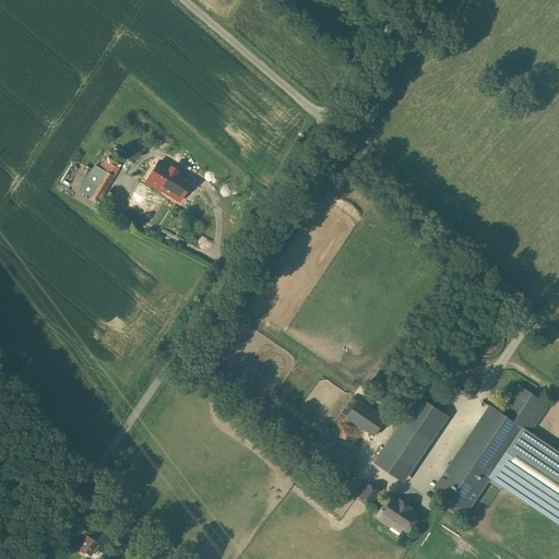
[(118,168),(104,159),(83,192),(98,201),(118,168)]
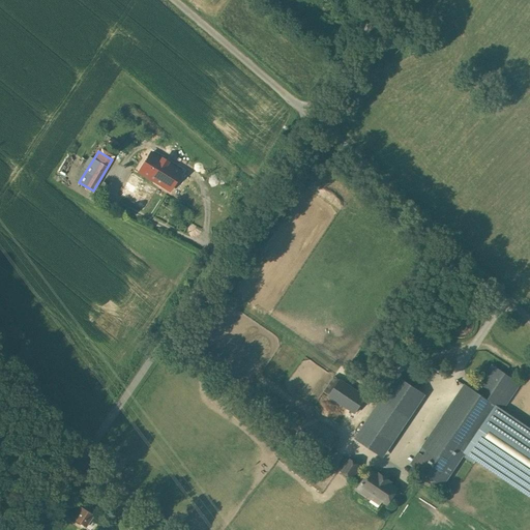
[(146,175),(135,168),(119,194),(144,209),(155,189),(143,181),(146,175)]
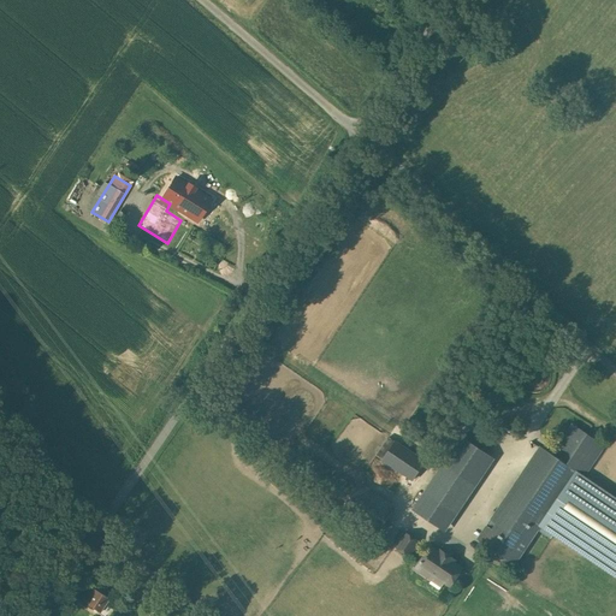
[(597,442),(574,426),(554,456),(546,451),(485,543),(514,562),(535,529),(575,471),(584,477),(602,449),(596,444),(597,442)]
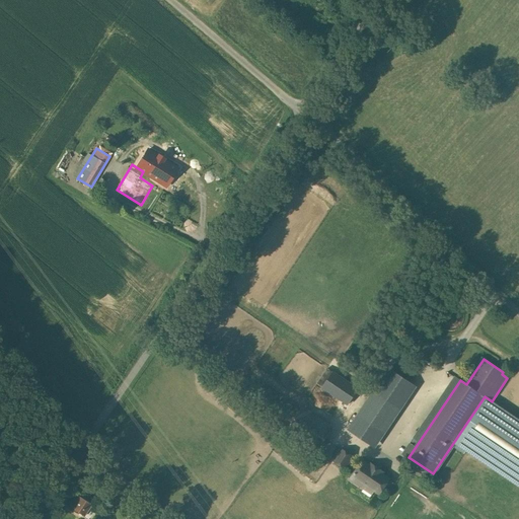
[(416,386),(388,368),(348,429),(375,447),(416,386)]
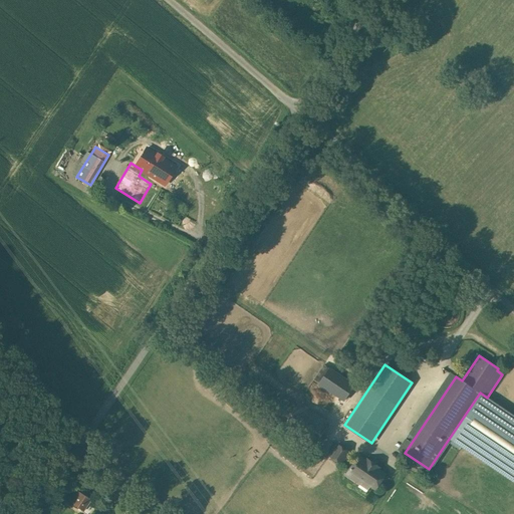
[(329,365),(318,381),(347,402),(358,386),(329,365)]
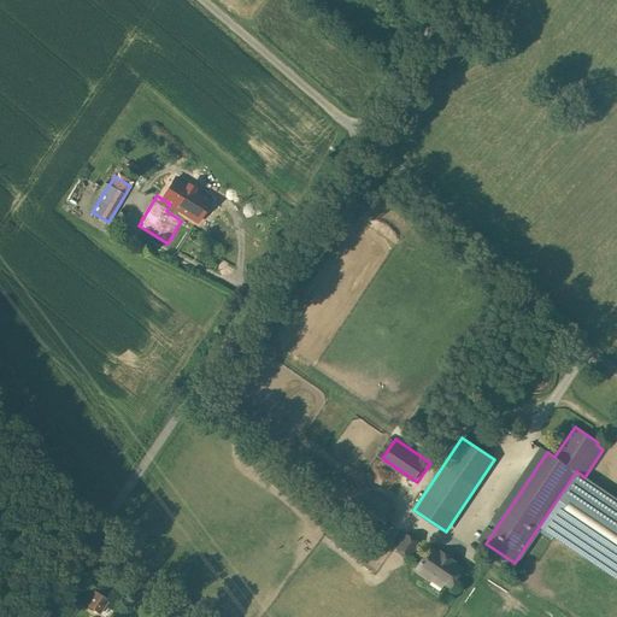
[(616,499),(576,471),(536,530),(552,540),(554,536),(556,534),(616,575),(616,499)]
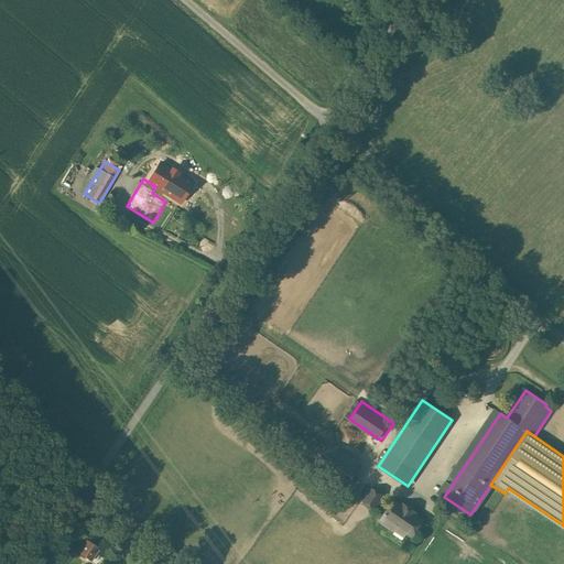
[(384,496),(373,488),(364,502),(376,510),(384,496)]
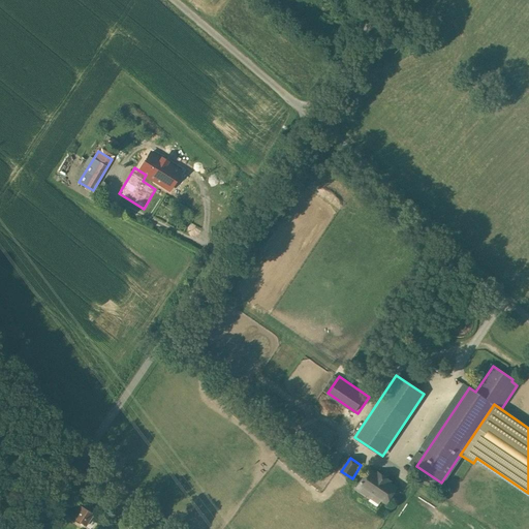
[(369,468),(354,490),(387,510),(401,489),(376,472),(369,468)]
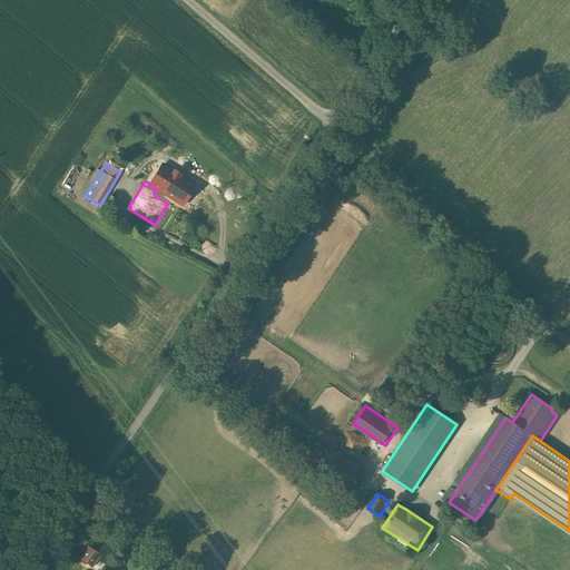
[(100,554),(87,546),(78,558),(91,567),(100,554)]
